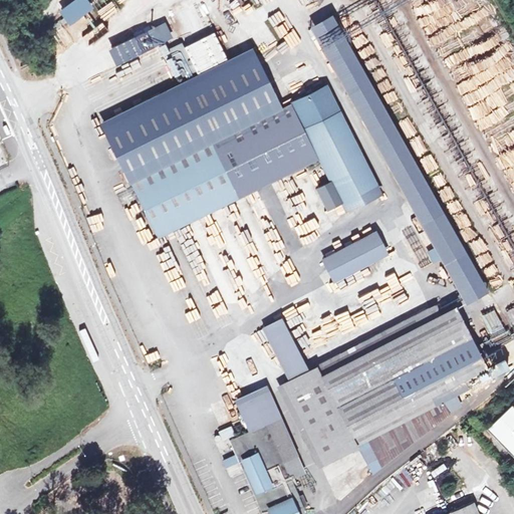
[(70,25),(94,8),(88,0),(73,0),(59,11),(70,25)]
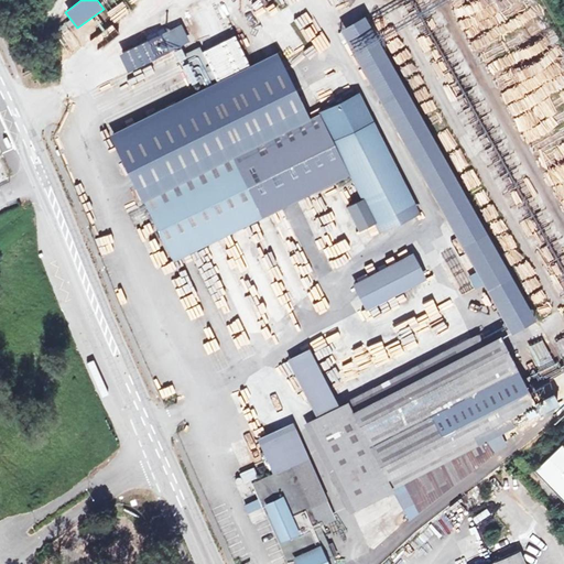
[(295,21),(308,39),(316,33),(310,23),(314,20),(307,12),(295,21)]
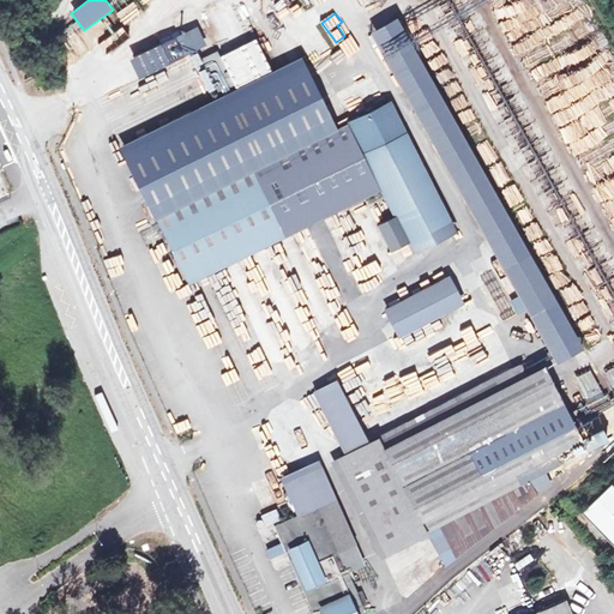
[(386,31),(419,96),(445,84),(411,17),(386,31)]
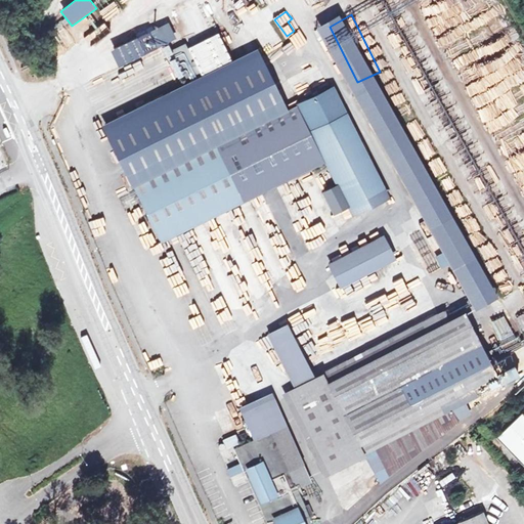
[(216,35),(186,50),(202,79),(230,63),(216,35)]
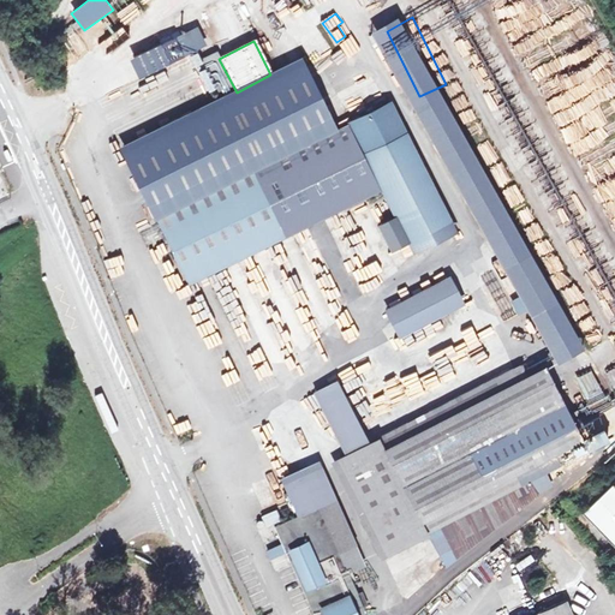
[(124,156),(156,221),(334,130),(302,66),(124,156)]
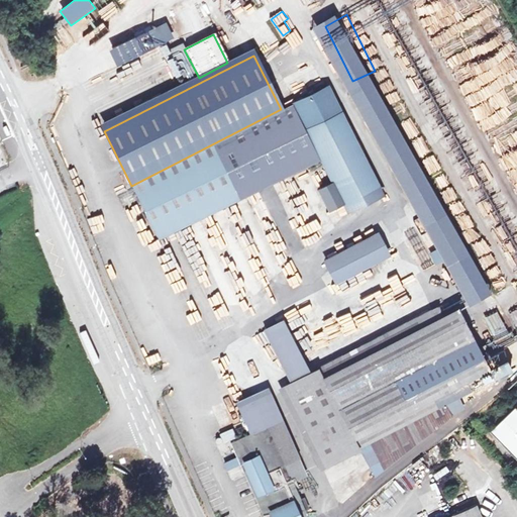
[(352,81),(415,203),(435,189),(375,71),(352,81)]
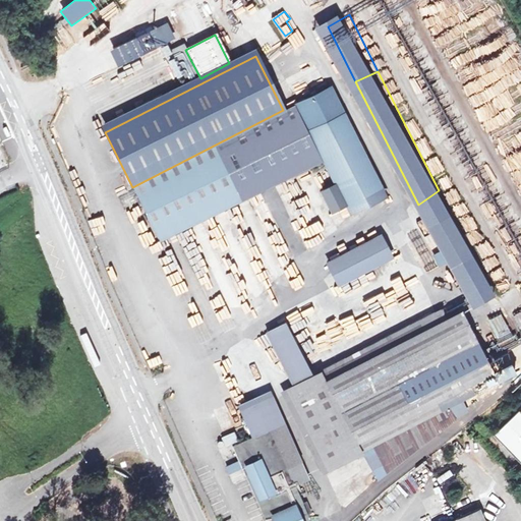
[(388,194),(335,94),(298,112),(322,159),(350,214),(388,194)]
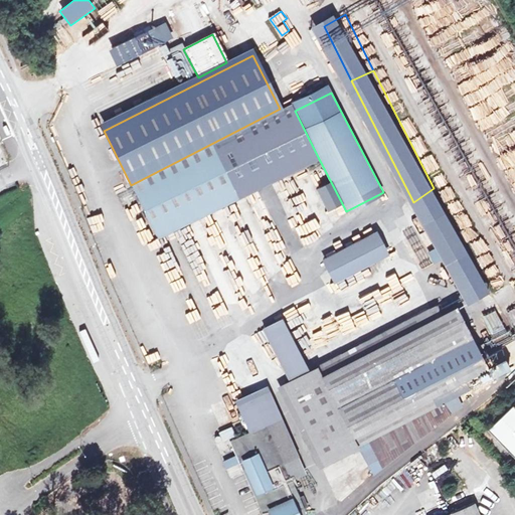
[(280,109),(131,185),(145,211),(158,237),(241,194),(318,157),(295,111),(291,104),(280,109)]
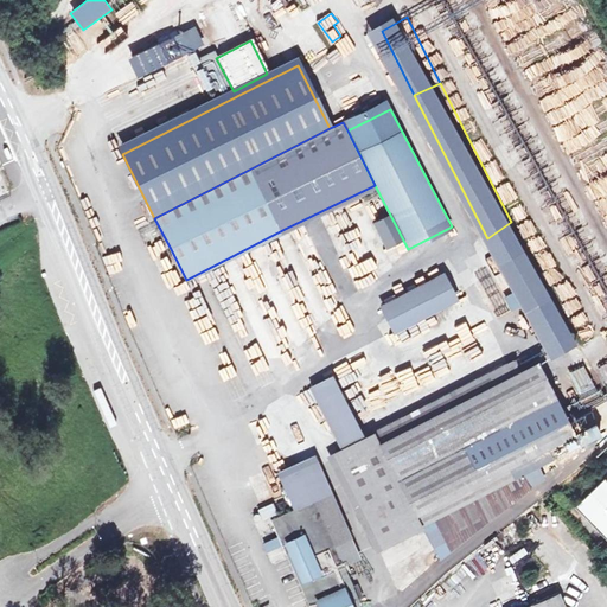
[(8,147),(2,149),(7,160),(13,158),(8,147)]
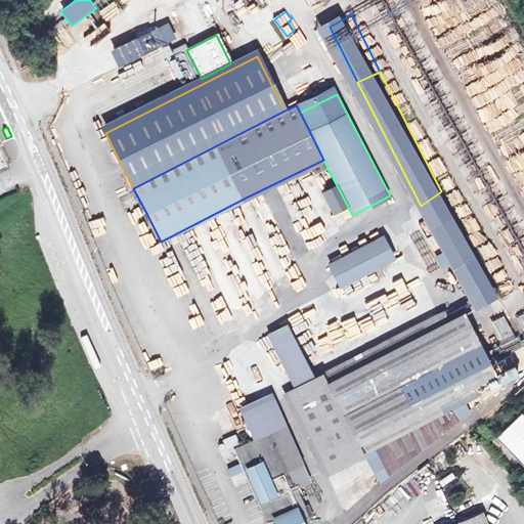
[(342,204),(320,164),(296,176),(318,216),(342,204)]
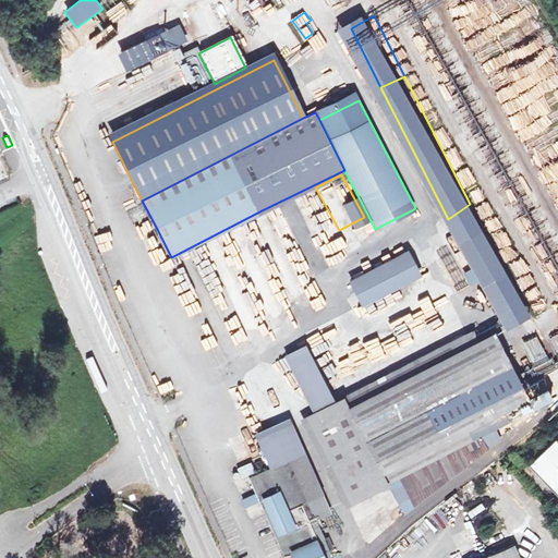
[(138,238),(157,229),(142,201),(124,209),(138,238)]
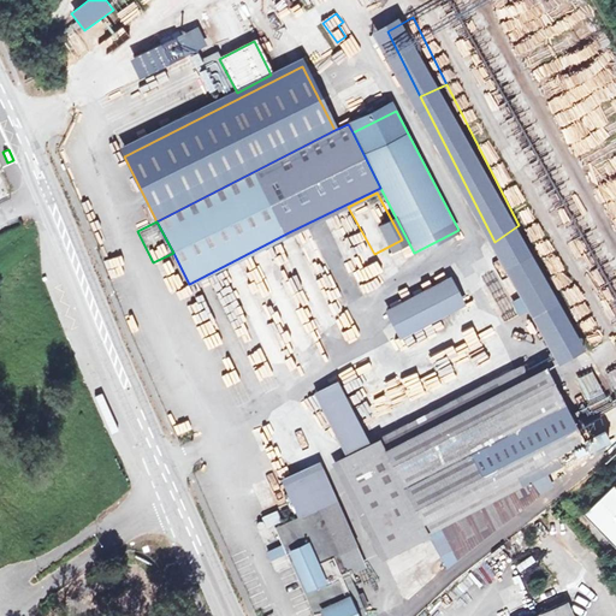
[(519,225),(495,242),(560,367),(585,353),(519,225)]
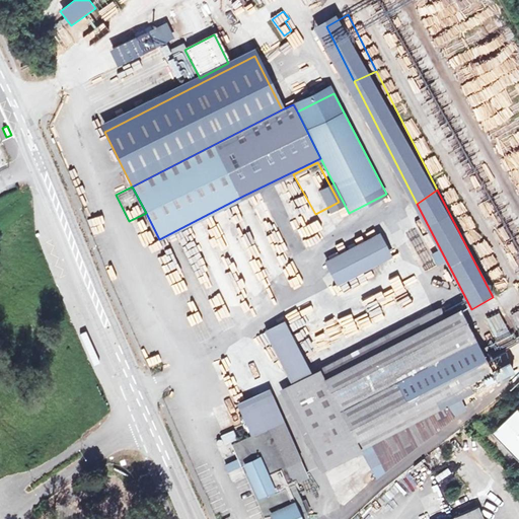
[(344,222),(339,211),(329,214),(334,226),(344,222)]
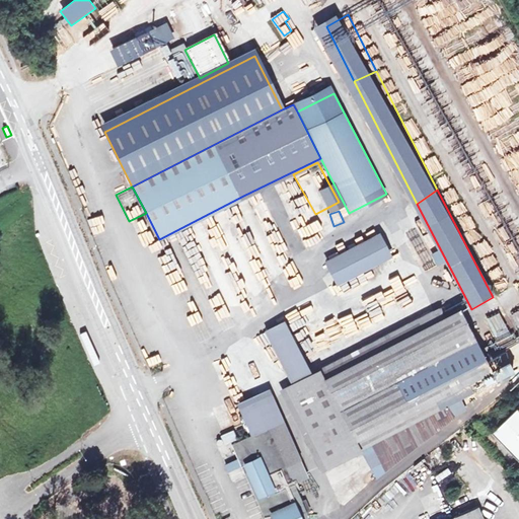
[(311,223),(299,226),(304,245),(316,241),(311,223)]
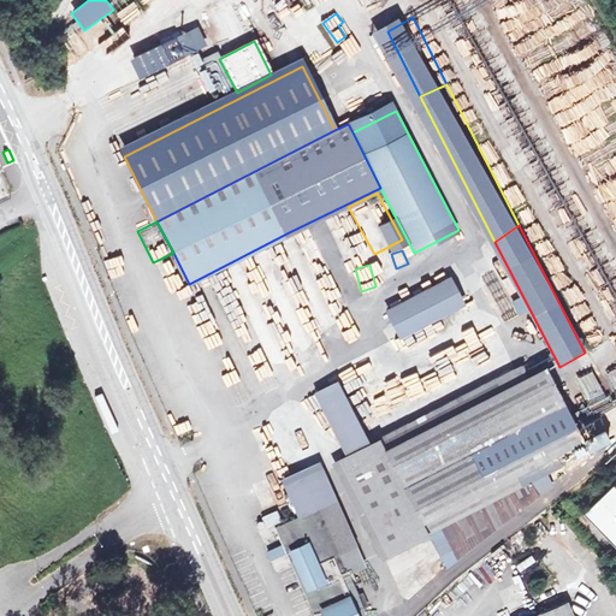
[(456,285),(398,314),(408,333),(465,304),(456,285)]
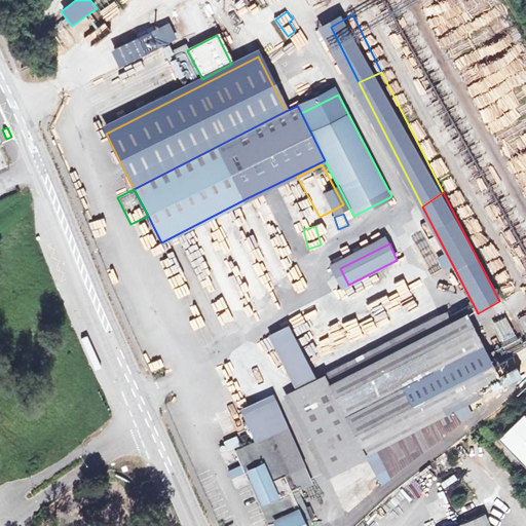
[(416,275),(407,279),(412,289),(421,285),(416,275)]
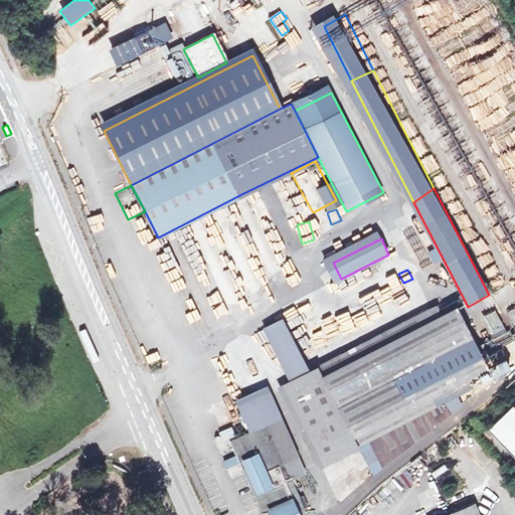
[(288,285),(293,292),(299,288),(295,281),(288,285)]
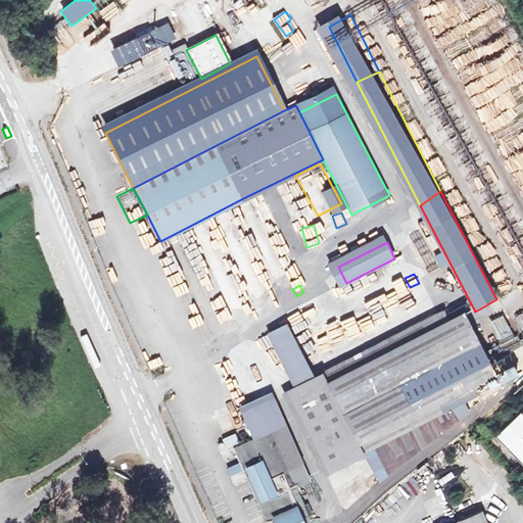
[(419,287),(408,289),(410,296),(421,294),(419,287)]
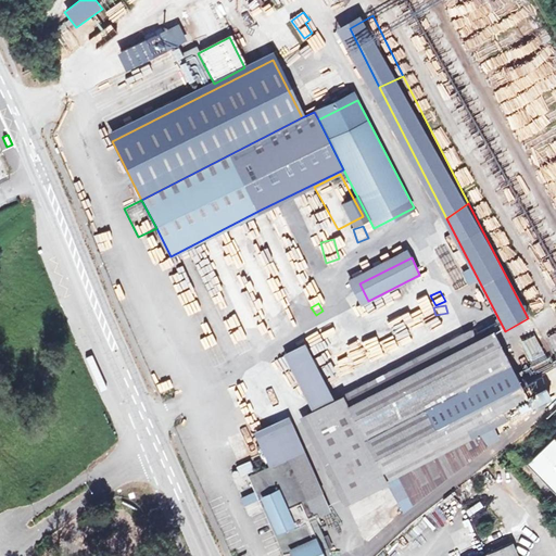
[(404,306),(355,331),(363,345),(411,319),(404,306)]
